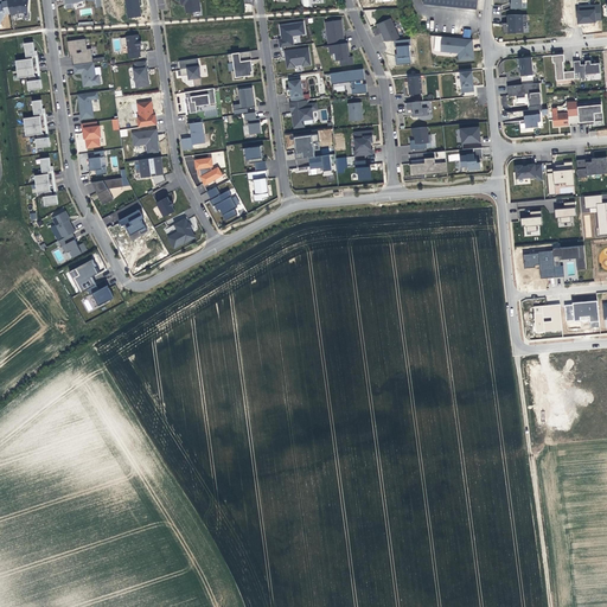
[(7,0),(1,1),(1,4),(0,4),(0,21),(1,23),(5,14),(5,12),(10,11),(7,0)]
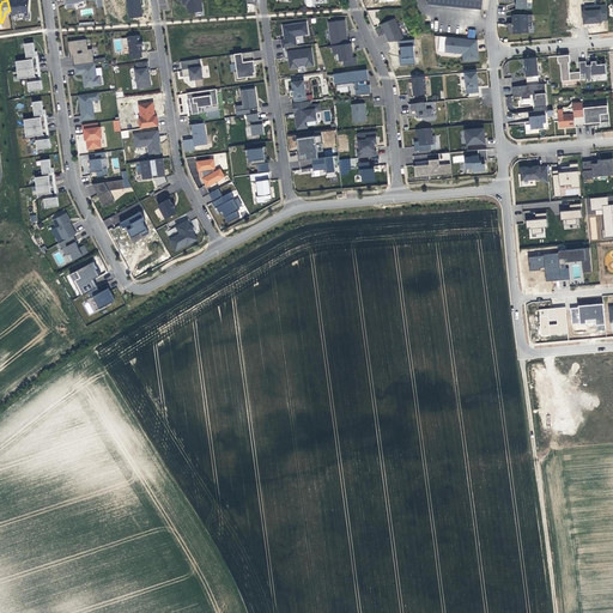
[(29,18),(29,0),(12,0),(13,0),(12,0),(7,0),(10,11),(11,13),(11,14),(17,13),(18,18),(23,18),(29,18)]
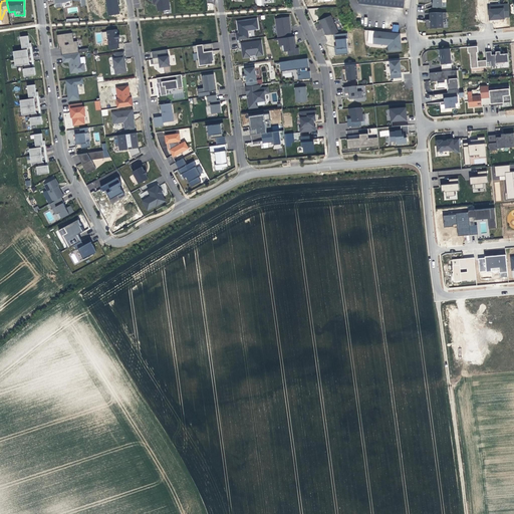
[(85,0),(54,0),(55,3),(55,8),(62,7),(61,3),(65,3),(70,0),(71,0),(80,1),(81,7),(86,6),(85,0)]
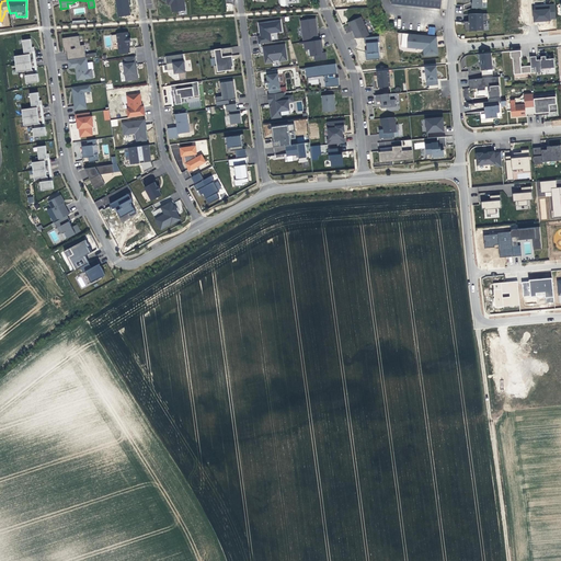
[(127,0),(115,0),(118,16),(130,15),(127,0)]
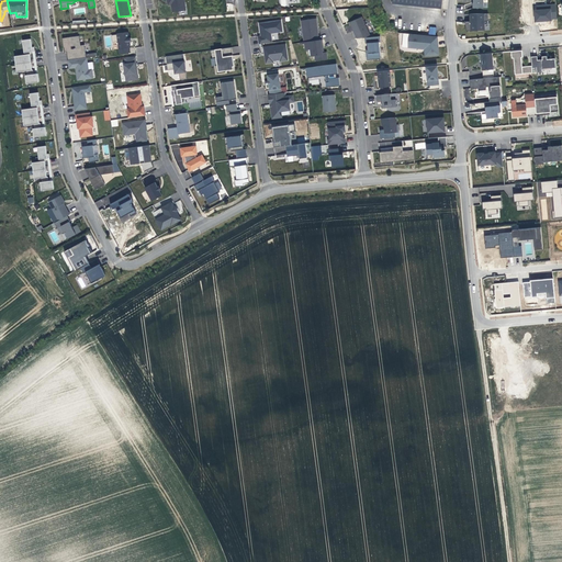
[(186,11),(184,2),(183,0),(167,0),(168,0),(168,1),(169,1),(170,2),(171,2),(171,4),(172,12),(179,11),(186,11)]
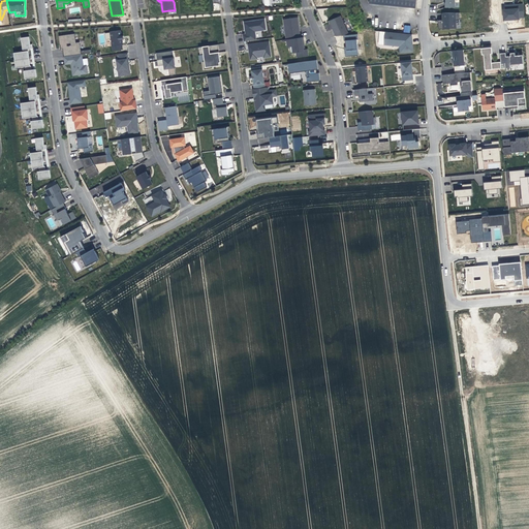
[(523,4),(505,5),(505,9),(503,9),(504,20),(512,20),(519,19),(519,18),(524,18),(523,4)]
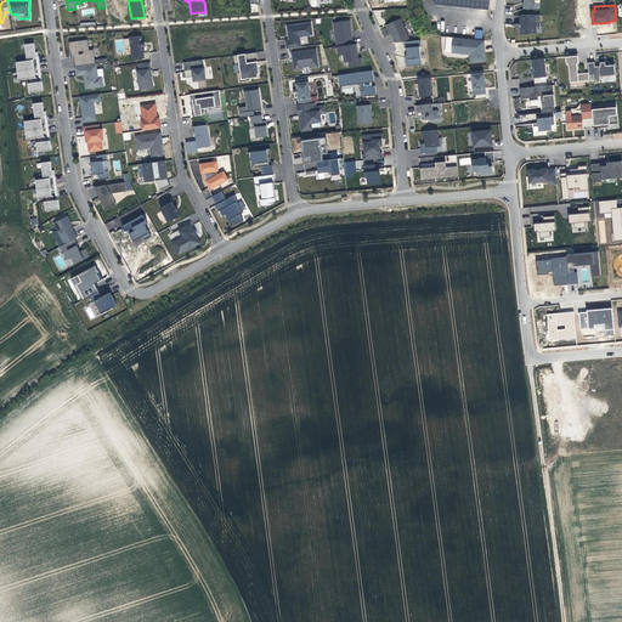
[(539,15),(520,15),(521,24),(519,24),(515,24),(515,26),(515,34),(530,34),(530,33),(536,33),(536,23),(541,22),(539,15)]
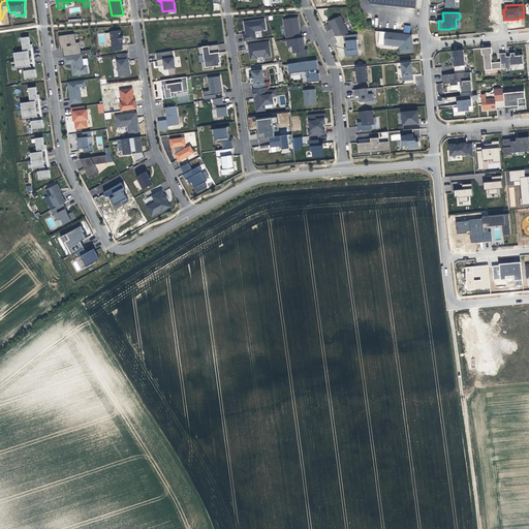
[(342,17),(330,21),(332,24),(333,26),(332,27),(336,36),(348,34),(342,17)]
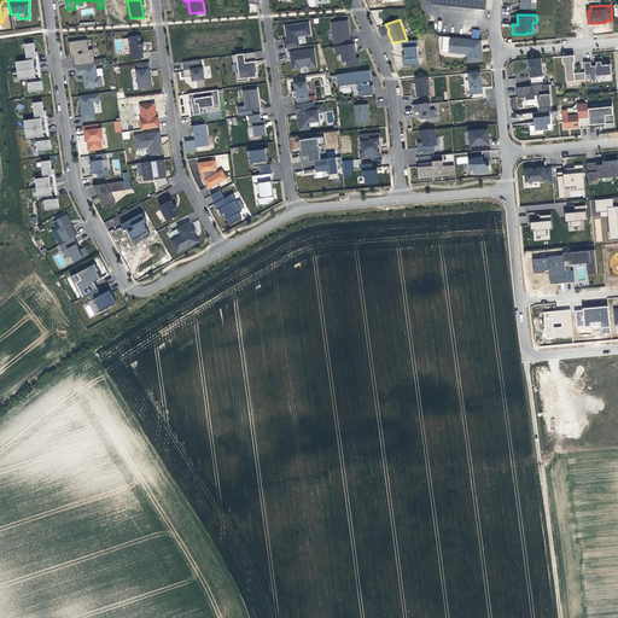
[(348,21),(332,23),(336,46),(350,44),(349,30),(348,21)]
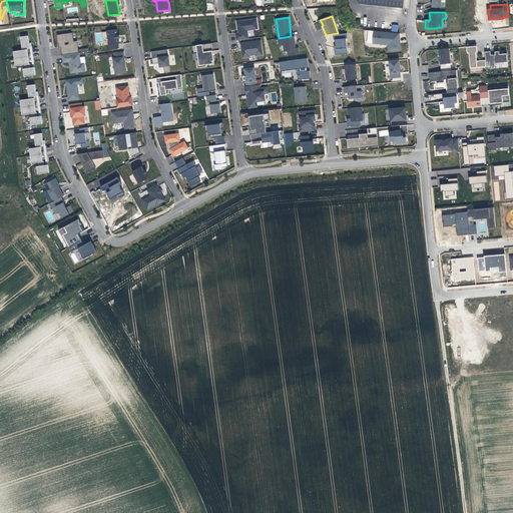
[(257,19),(236,22),(237,28),(238,33),(235,34),(236,40),(248,39),(246,30),(258,28),(257,19)]
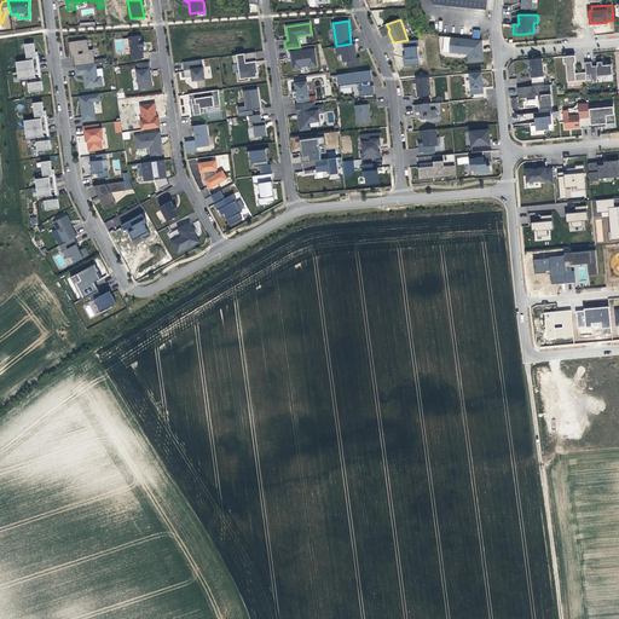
[(142,42),(142,36),(128,38),(132,59),(144,58),(143,53),(144,53),(143,46),(144,46),(144,45),(144,42),(142,42)]
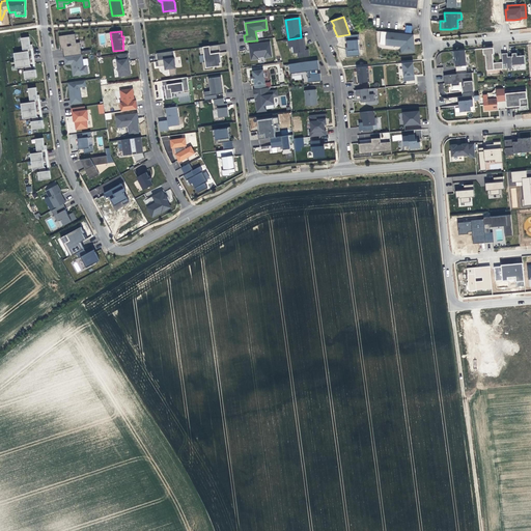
[(406,34),(386,32),(386,45),(401,47),(401,52),(415,52),(414,45),(414,43),(413,34),(412,34),(406,34)]
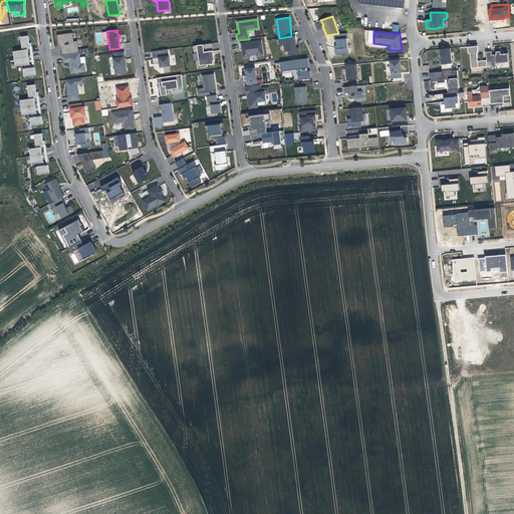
[(72,33),(57,35),(58,44),(59,44),(59,46),(59,47),(61,47),(62,54),(78,52),(77,49),(76,41),(73,42),(72,33)]
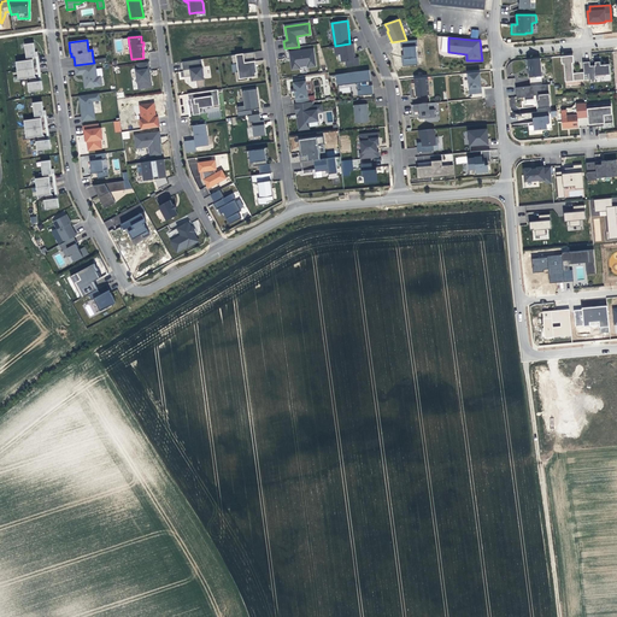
[(418,40),(400,41),(401,47),(404,47),(404,51),(405,56),(403,57),(403,58),(404,65),(418,64),(417,46),(418,46),(418,40)]
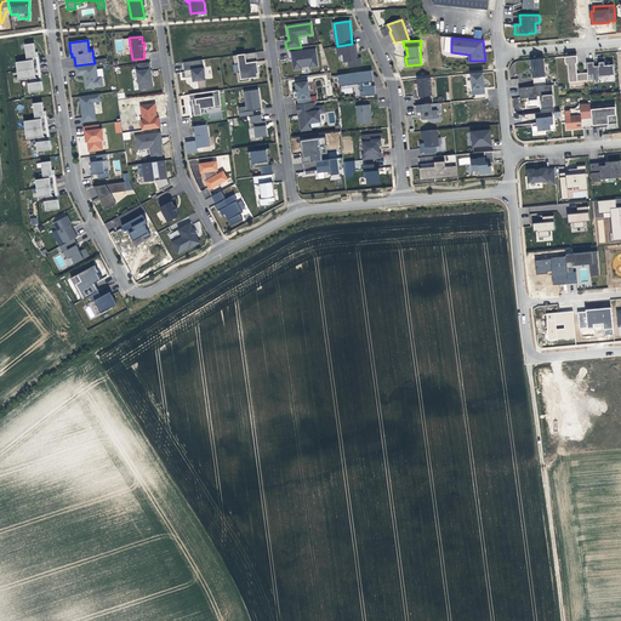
[(34,44),(24,45),(27,58),(33,57),(35,57),(38,57),(38,52),(35,52),(34,44)]
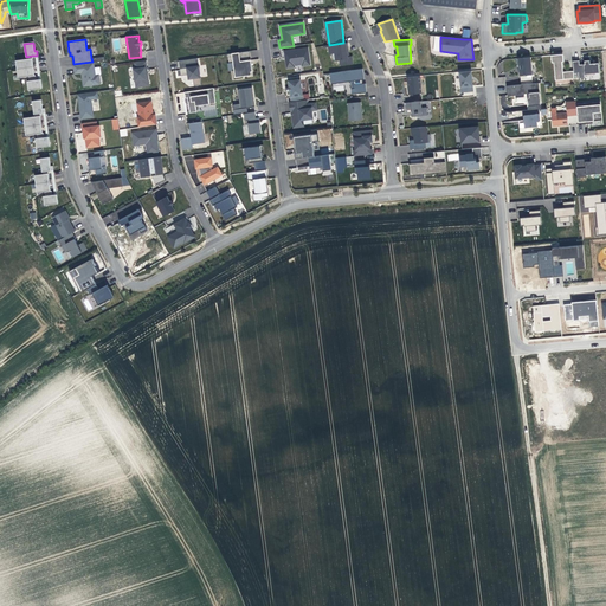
[(347,43),(324,46),(324,47),(329,47),(329,55),(333,53),(334,62),(340,60),(341,65),(353,63),(352,57),(349,57),(348,55),(348,51),(347,43)]
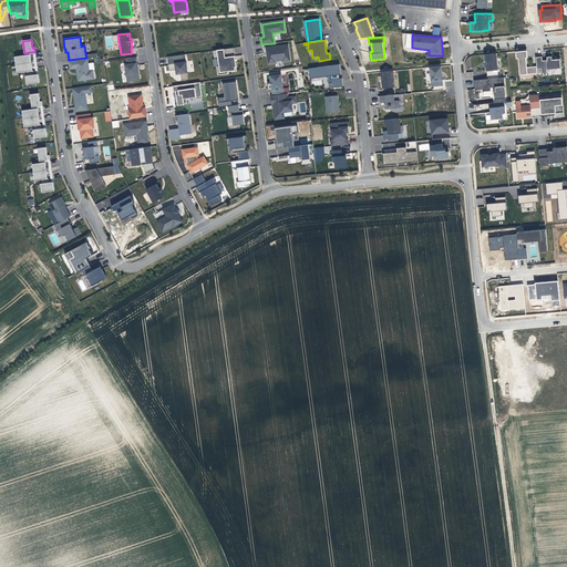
[(288,44),(266,48),(268,59),(269,63),(276,62),(275,59),(282,58),(284,61),(290,60),(288,44)]
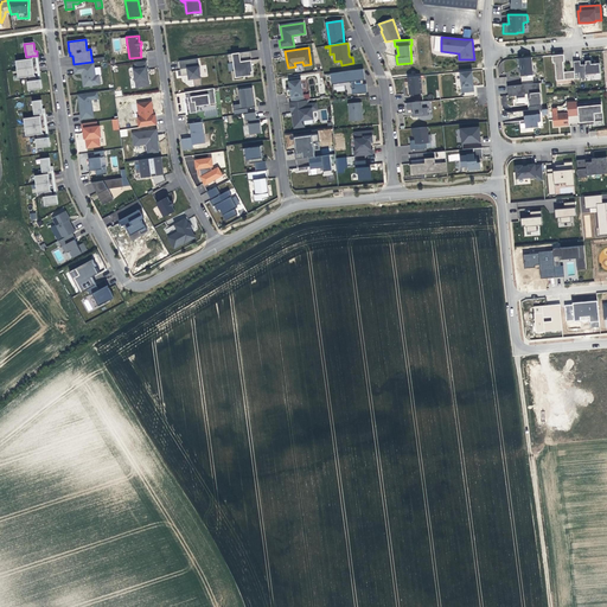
[(250,52),(229,55),(230,63),(228,64),(229,71),(231,71),(232,81),(246,80),(244,77),(251,76),(251,72),(253,72),(251,64),(250,52)]
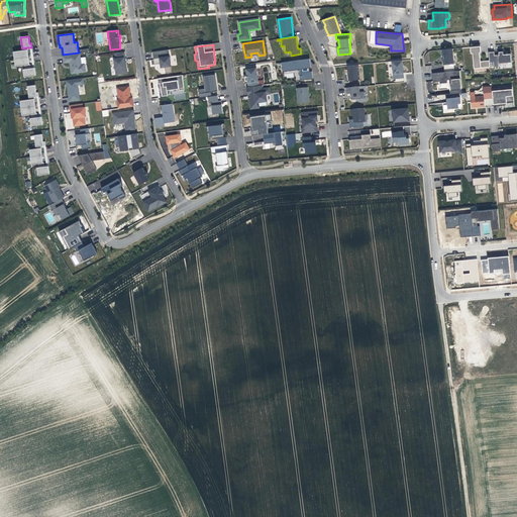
[(479,46),(471,47),(471,54),(473,54),(474,69),(490,67),(489,63),(489,61),(480,62),(480,53),(481,53),(481,49),(481,46),(479,46)]
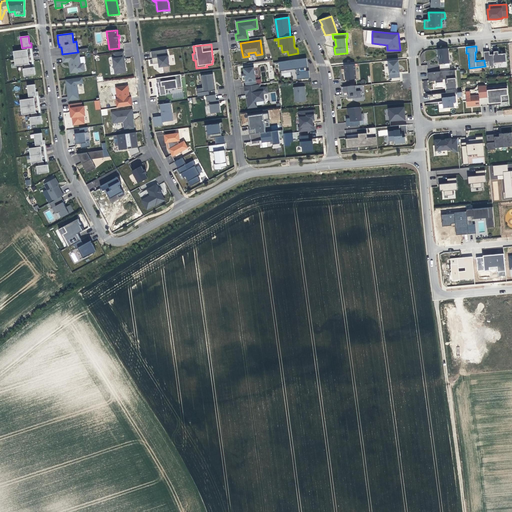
[(167,49),(151,52),(153,61),(153,64),(158,63),(159,68),(163,67),(164,73),(170,72),(167,49)]
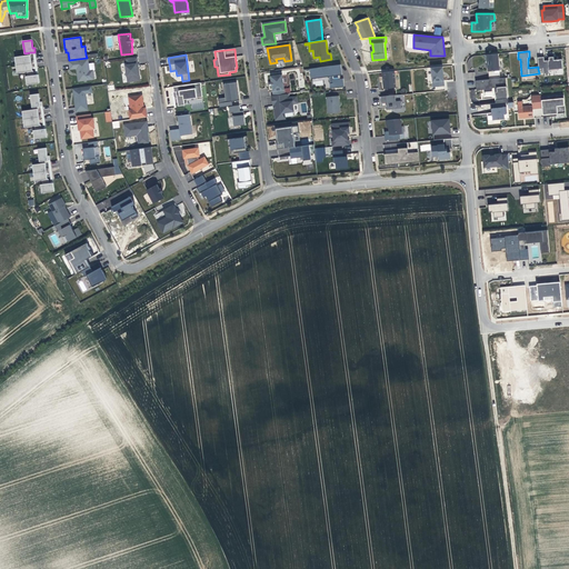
[(498,55),(487,55),(488,63),(489,79),(500,79),(498,55)]
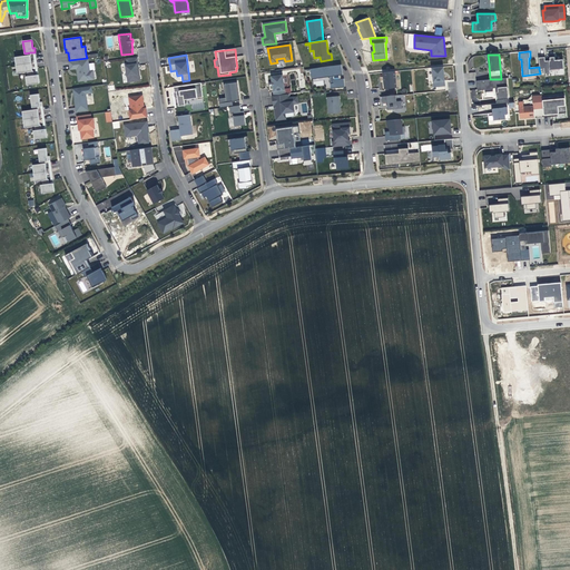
[(16,66),(31,64),(31,61),(30,56),(25,56),(15,58),(16,66)]
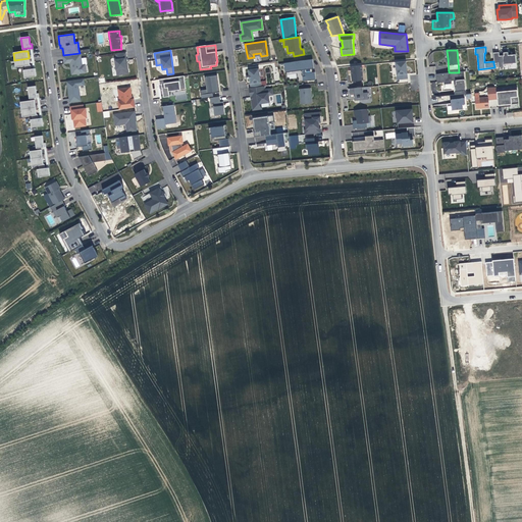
[(125,52),(115,54),(116,59),(114,59),(117,75),(129,73),(127,62),(125,52)]
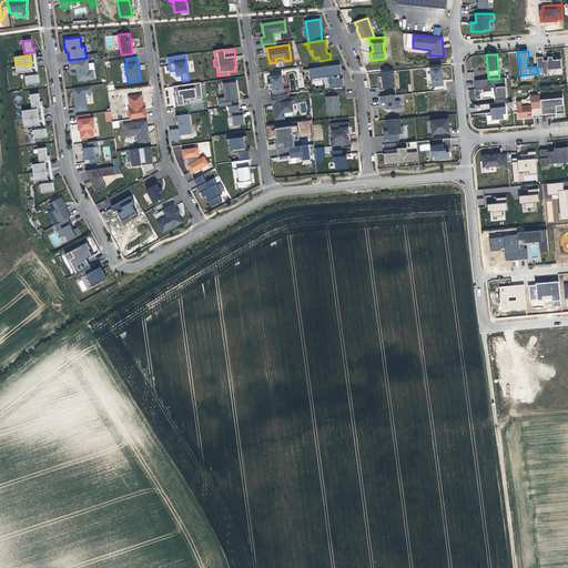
[(543,57),(537,58),(537,69),(541,69),(543,73),(548,72),(548,71),(557,70),(557,69),(563,68),(561,59),(558,59),(558,57),(553,57),(548,57),(548,60),(544,61),(543,57)]
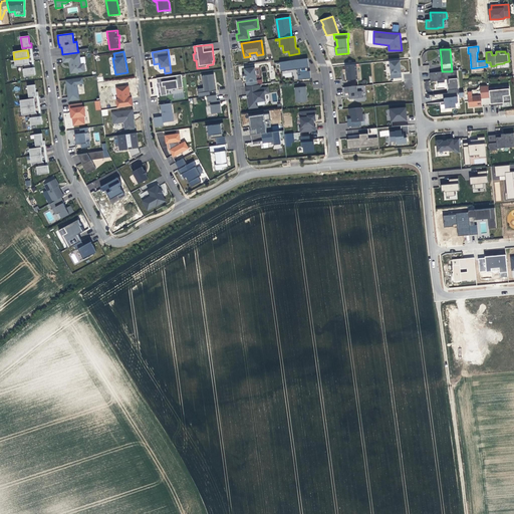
[(78,52),(62,54),(63,63),(68,62),(69,67),(70,74),(85,72),(84,63),(81,63),(79,52),(78,52)]
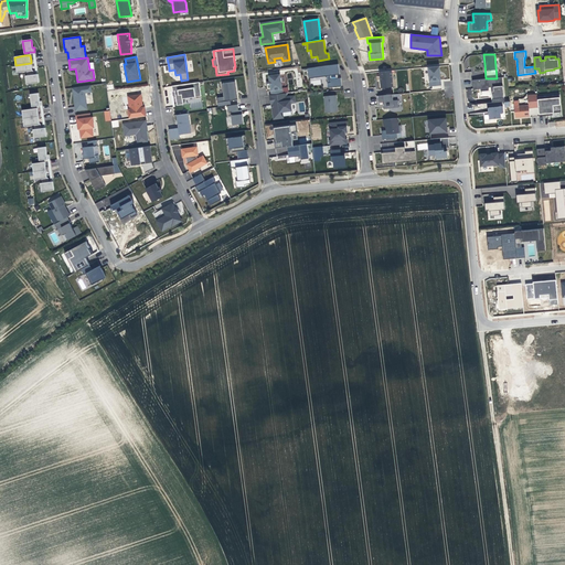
[(31,65),(31,63),(16,65),(17,73),(27,72),(32,71),(31,65)]
